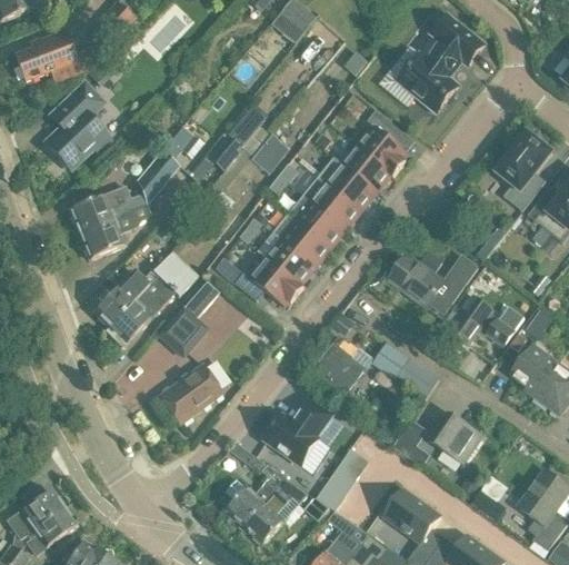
[(0,0),(0,20),(0,22),(35,9),(30,0),(0,0)]
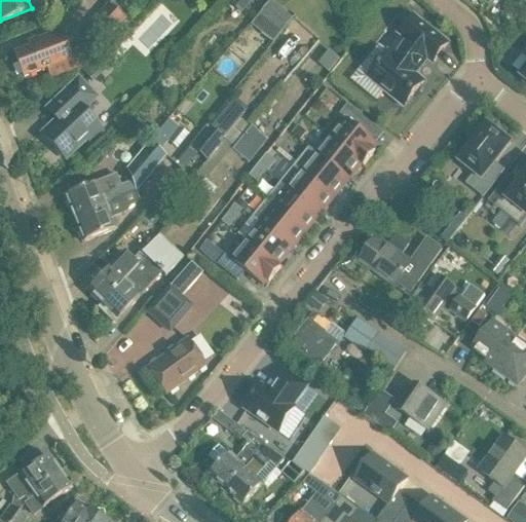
[(229,0),(240,10),(250,0),(229,0)]
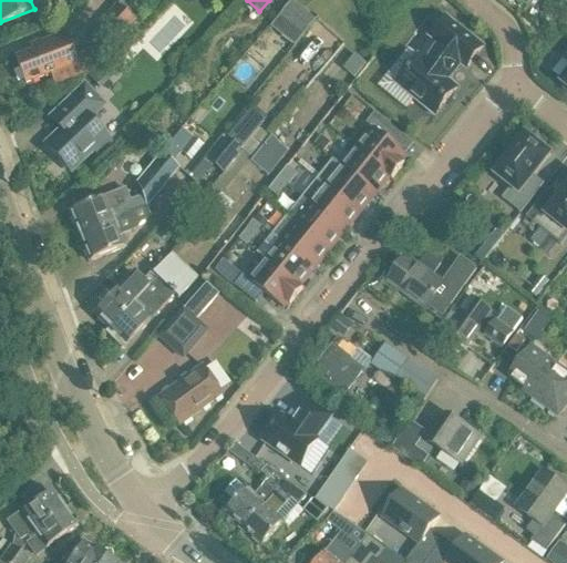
[(313,17),(292,0),(290,0),(279,14),(302,32),(313,17)]
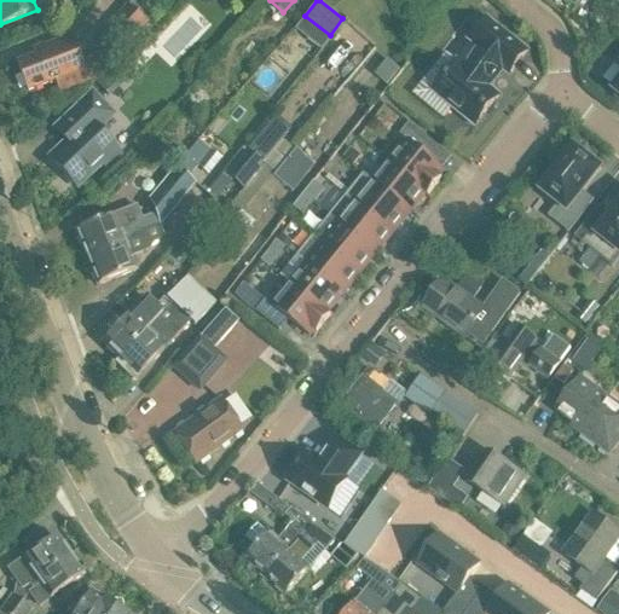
[(97,34),(117,53),(148,19),(126,1),(97,34)]
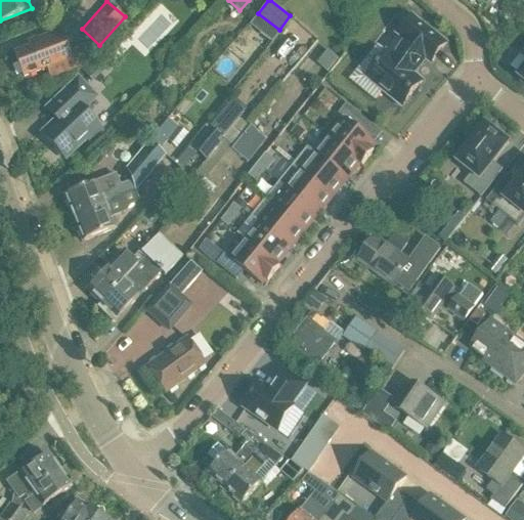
[(446,40),(412,12),(398,32),(407,39),(394,54),(388,48),(366,73),(401,102),(423,77),(413,70),(426,54),(431,58),(446,40)]
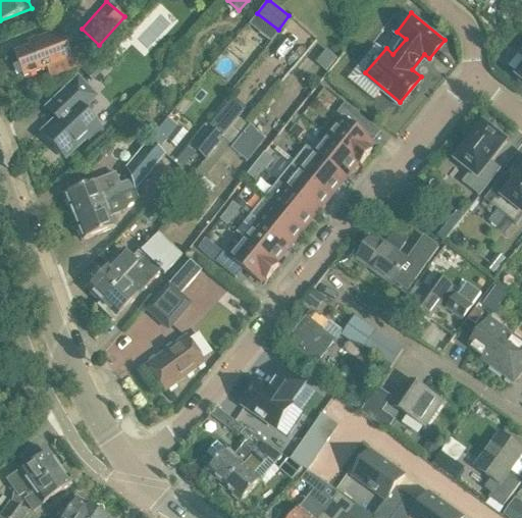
[(122,22),(105,40),(114,48),(132,31),(122,22)]
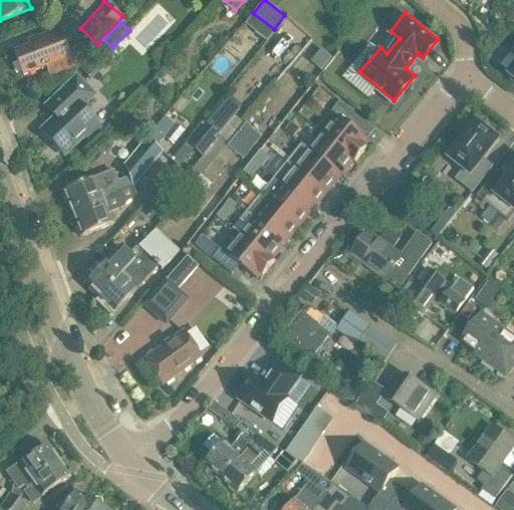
[(67,53),(58,29),(28,40),(30,44),(14,50),(23,72),(46,63),(49,73),(79,62),(75,50),(67,53)]
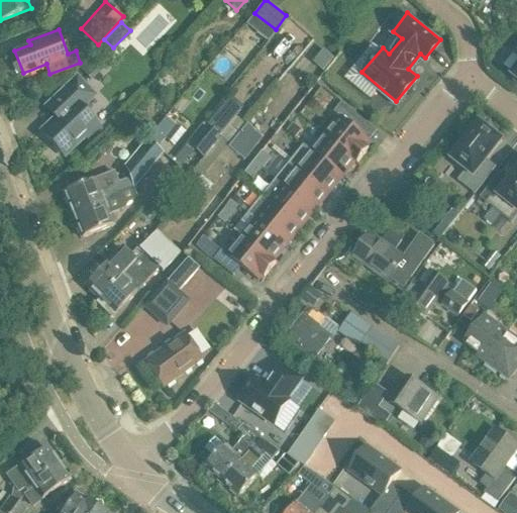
[(324,46),(313,60),(324,69),(335,55),(324,46)]
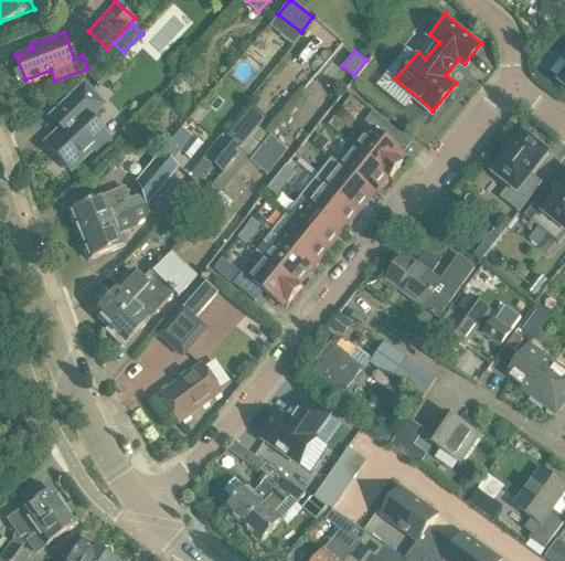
[(86,71),(97,83),(113,67),(100,55),(87,69),(86,71)]
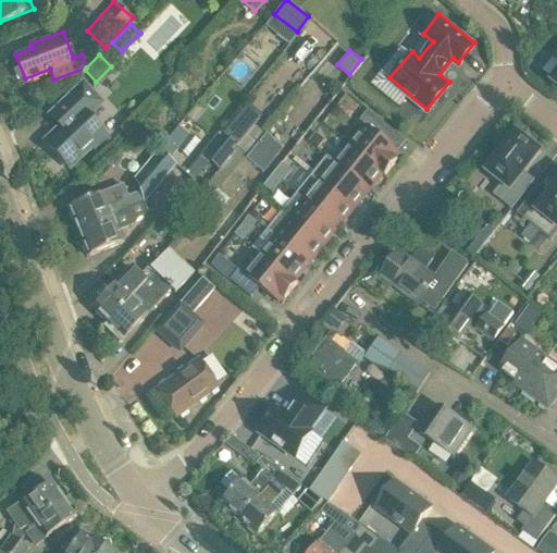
[(95,149),(108,136),(90,118),(90,110),(100,100),(83,82),(54,108),(65,119),(44,139),(57,154),(57,157),(62,162),(65,162),(69,166),(90,145),(95,149)]
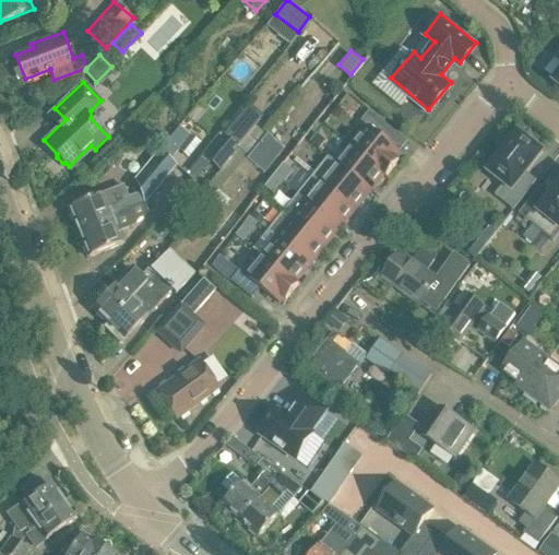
[(242,108),(223,132),(237,145),(258,120),(242,108)]
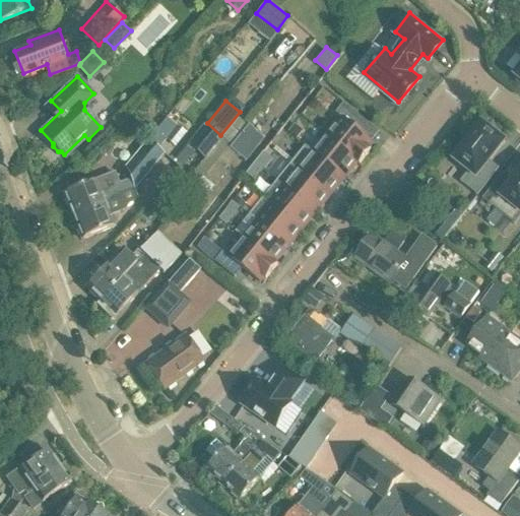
[(336,111),(341,115),(326,133),(358,159),(360,162),(371,146),(370,145),(374,140),(355,126),(364,117),(343,101),(336,111)]
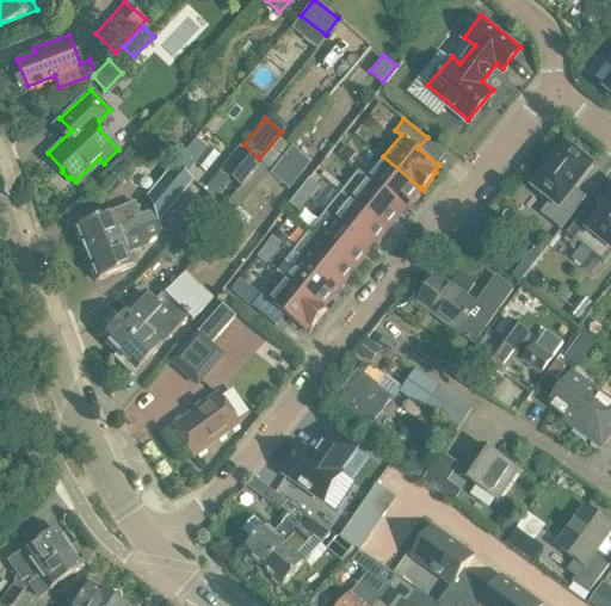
[(229,172),(240,181),(259,159),(244,144),(241,143),(204,187),(211,193),(229,172)]
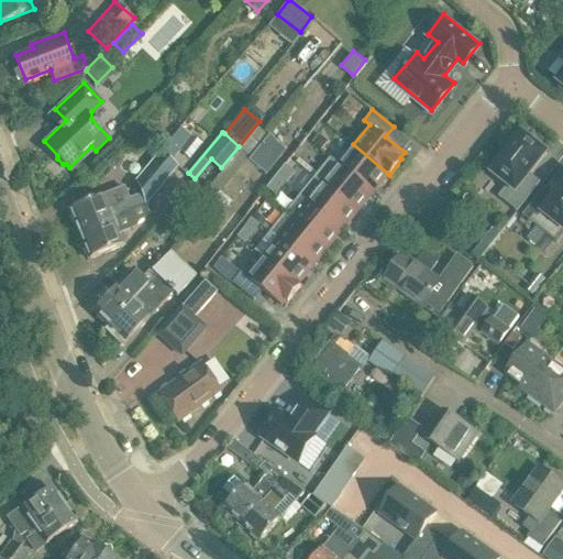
[(209,184),(218,192),(219,189),(231,200),(245,182),(243,179),(255,164),(266,173),(287,148),(268,132),(249,157),(246,156),(249,153),(239,146),(221,167),(209,184)]
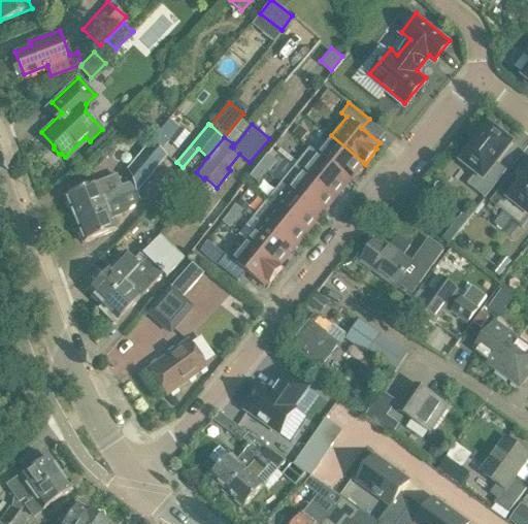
[(309,130),(301,124),(294,132),(302,138),(309,130)]
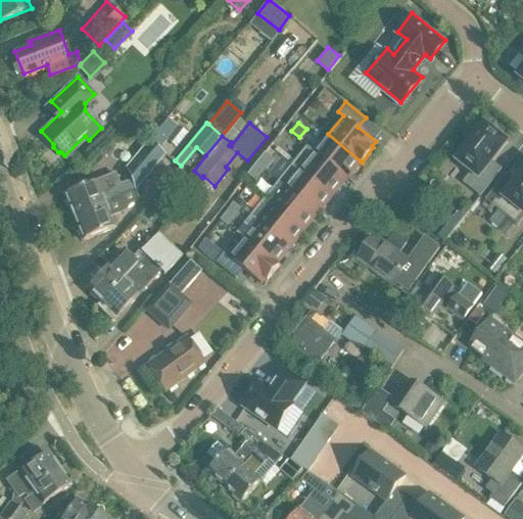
[(457,158),(461,161),(471,170),(463,180),(480,194),(498,172),(488,163),(508,140),(485,123),(468,144),(465,141),(457,152),(460,155),(457,158)]
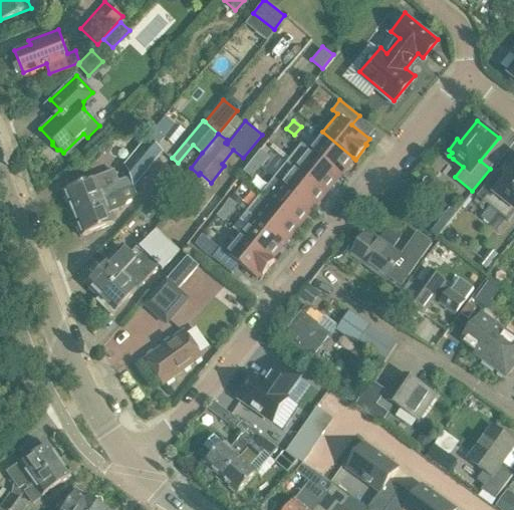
[(174,121),(164,136),(173,143),(184,129),(174,121)]
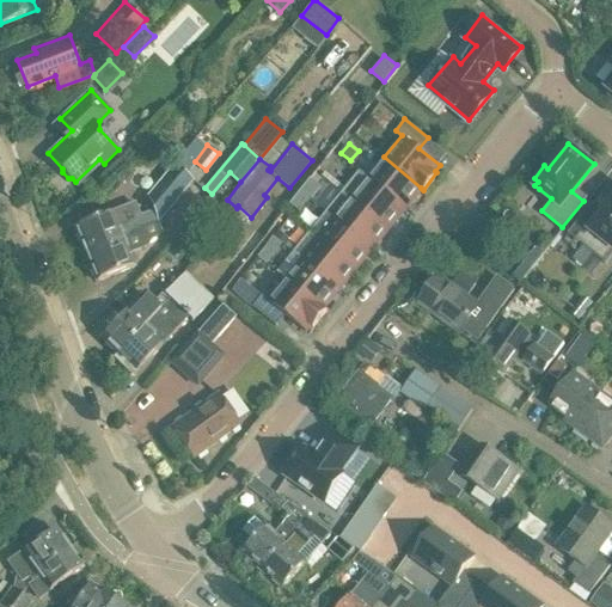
[(368,177),(405,207),(421,188),(384,157),(368,176),(368,177)]
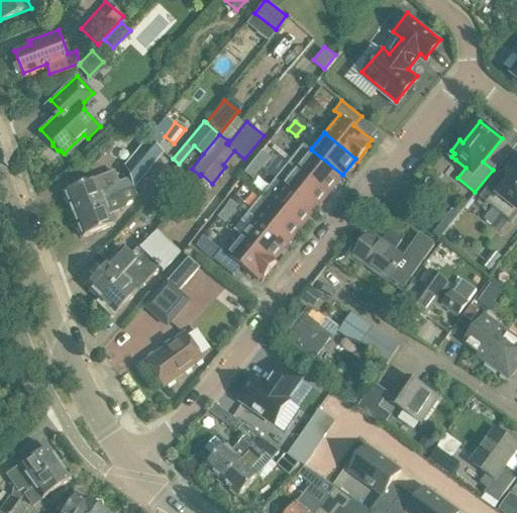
[(127,173),(128,176),(132,186),(132,187),(164,150),(147,137),(124,165),(127,173)]
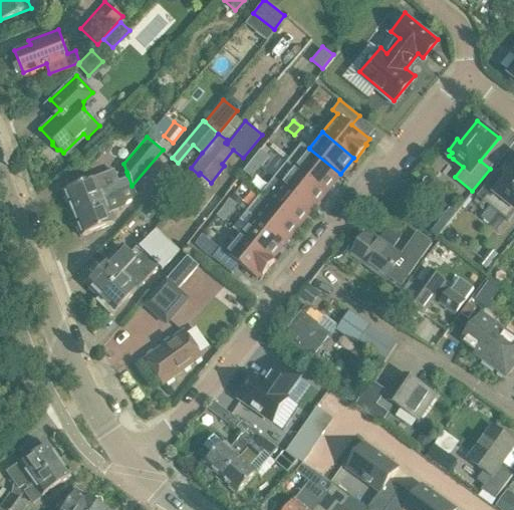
[(97,158),(108,145),(100,138),(89,151),(97,158)]
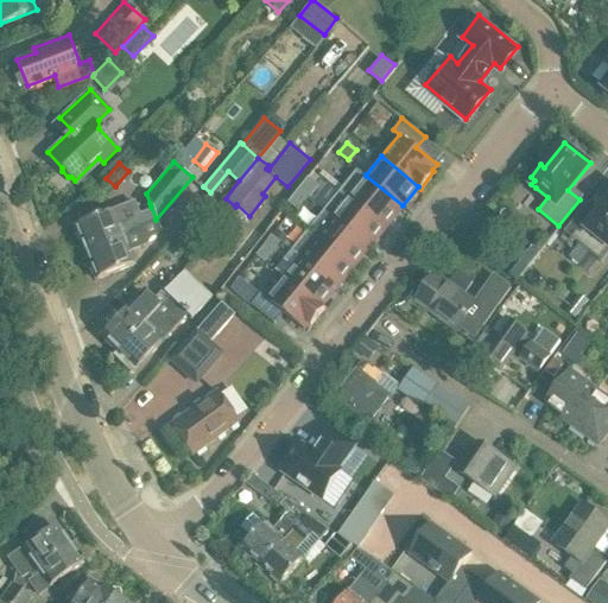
[(356,169),(340,189),(386,226),(403,205),(366,176),(366,175),(358,167),(356,169)]
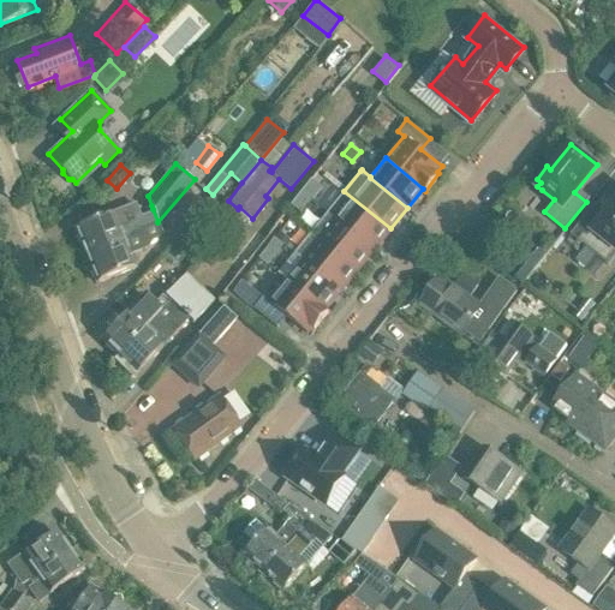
[(311,178),(302,190),(312,198),(322,185),(311,178)]
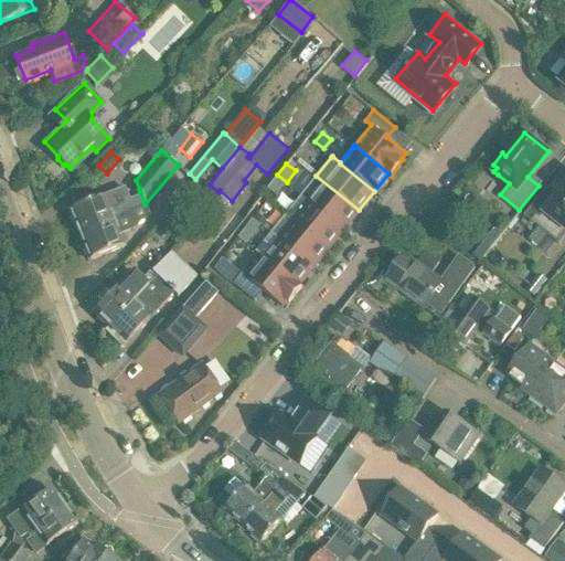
[(277,175),(268,186),(278,193),(287,182),(277,175)]
